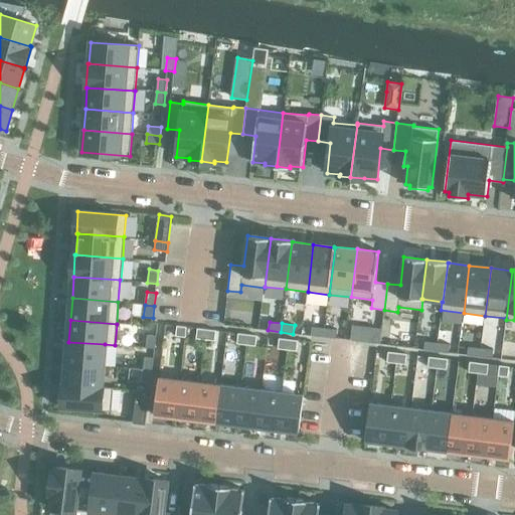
[(184,337),(186,327),(176,326),(175,336),(184,337)]
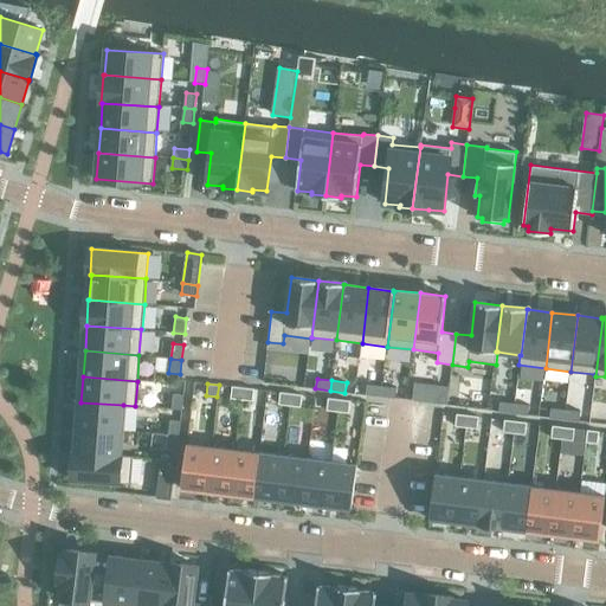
[(366,395),(381,397),(382,387),(367,385),(366,395)]
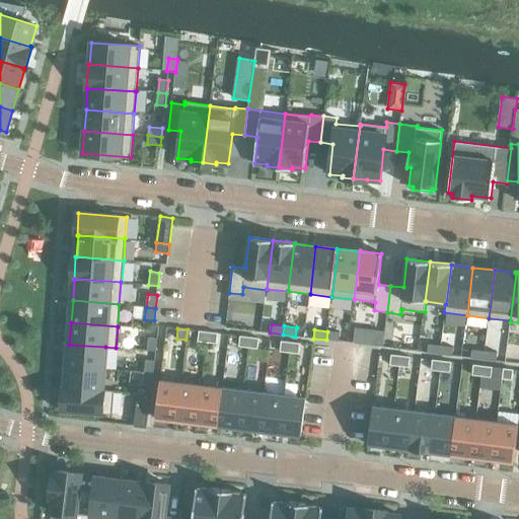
[(208,332),(199,330),(197,342),(207,343),(208,332)]
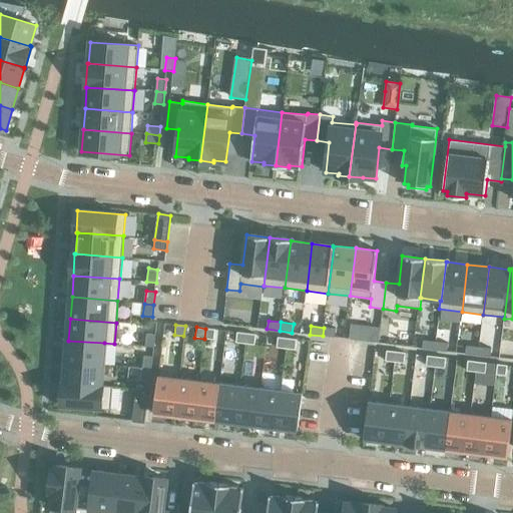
[(336,329),(324,328),(323,336),(335,338),(336,329)]
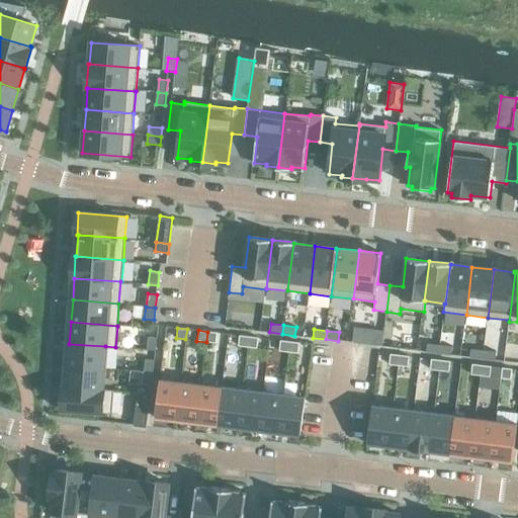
[(207,332),(206,342),(216,343),(217,333),(207,332)]
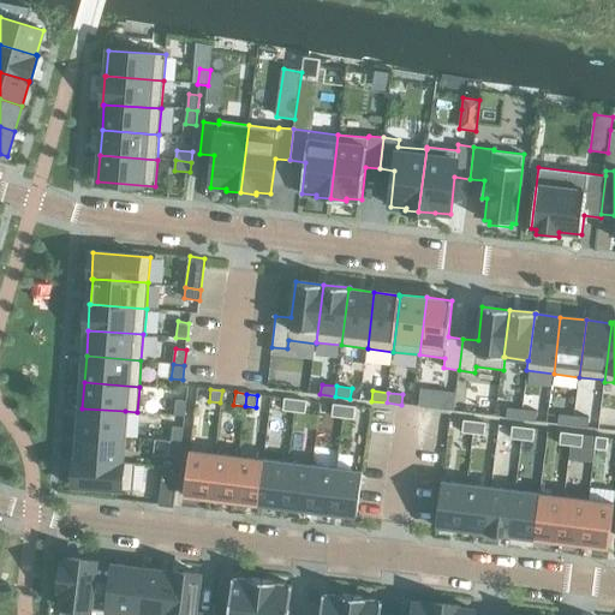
[(294,399),(284,398),(282,411),(293,412),(294,399)]
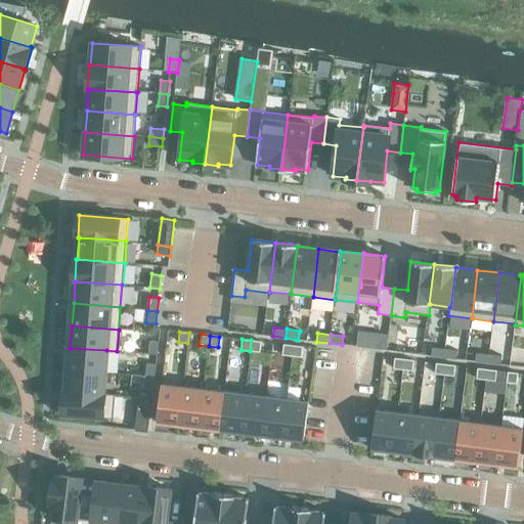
[(158,355),(160,342),(149,340),(148,354),(158,355)]
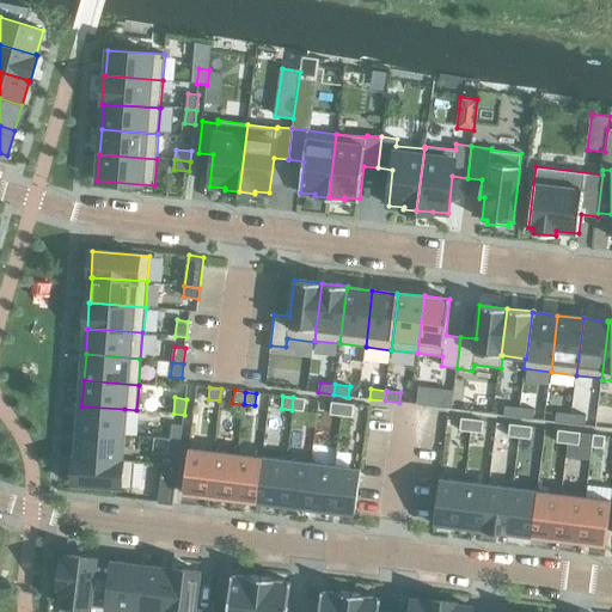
[(293,397),(292,410),(304,411),(305,399),(293,397)]
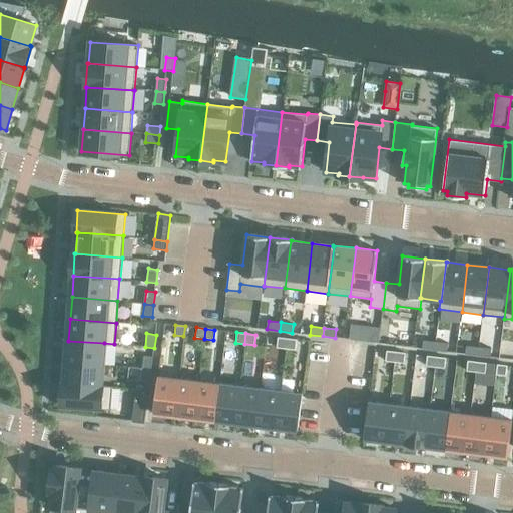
[(278,337),(276,348),(286,349),(287,338),(278,337)]
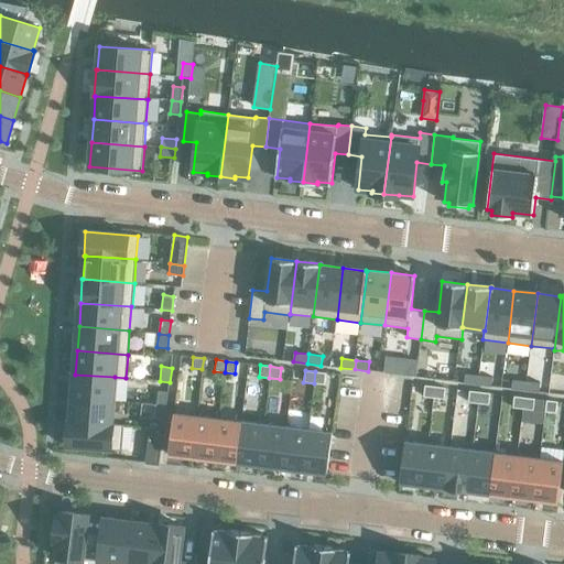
[(325,373),(315,371),(314,383),(324,384),(325,373)]
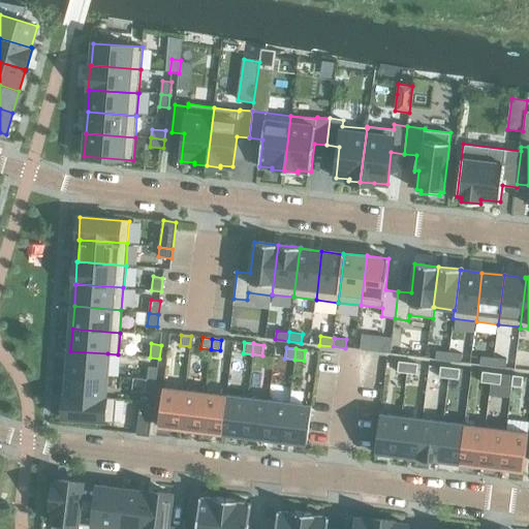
[(436,360),(448,361),(449,352),(437,350),(436,360)]
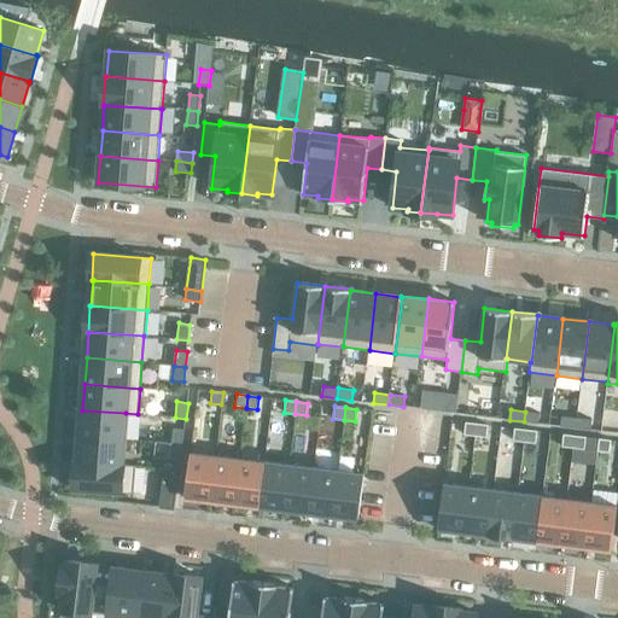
[(81,436),(124,439),(126,413),(82,410),(81,436)]
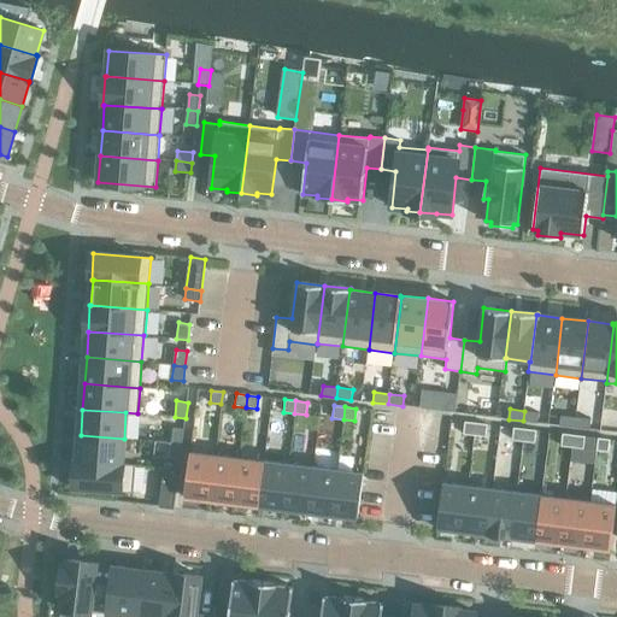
[(540,412),(524,411),(523,421),(539,423),(540,412)]
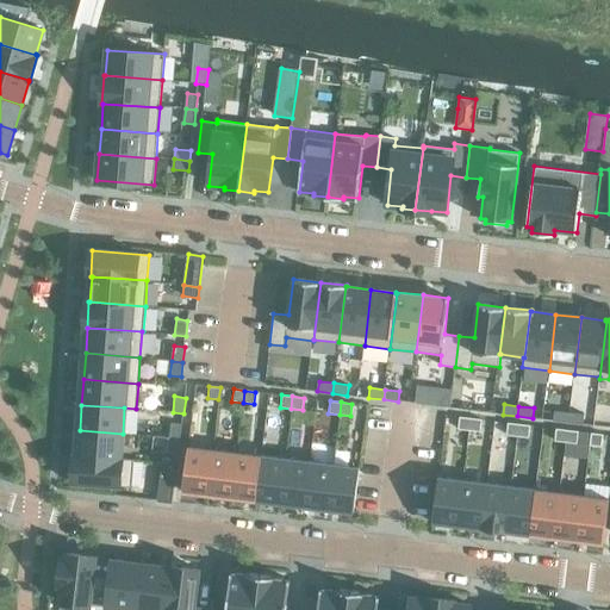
[(553,421),(568,423),(570,412),(555,410),(553,421)]
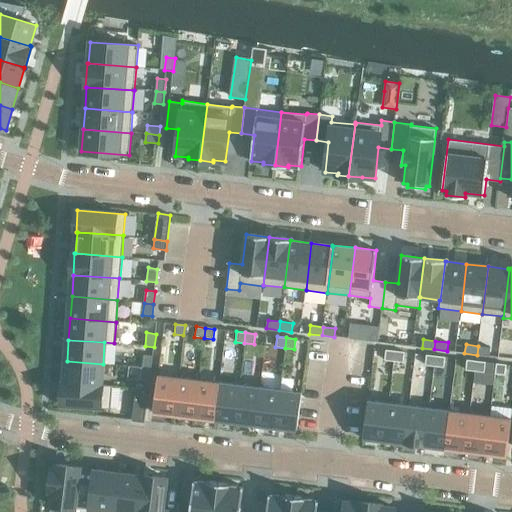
[(491,347),(478,346),(477,355),(489,356),(491,347)]
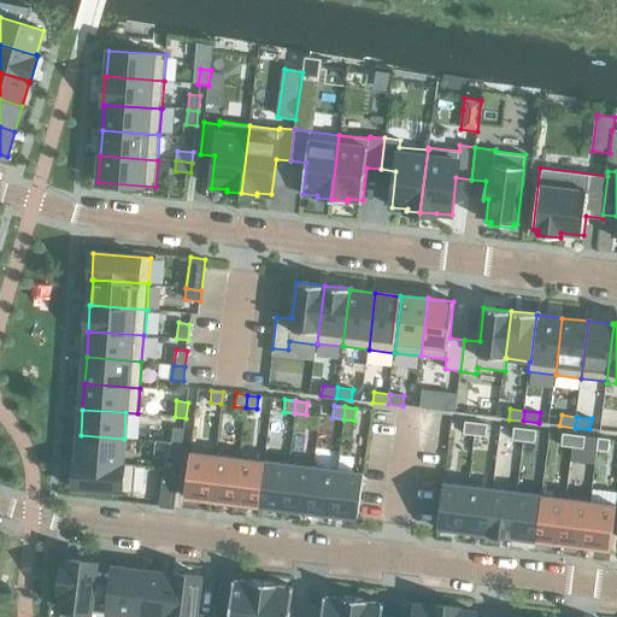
[(476,423),(465,422),(463,434),(475,435),(476,423)]
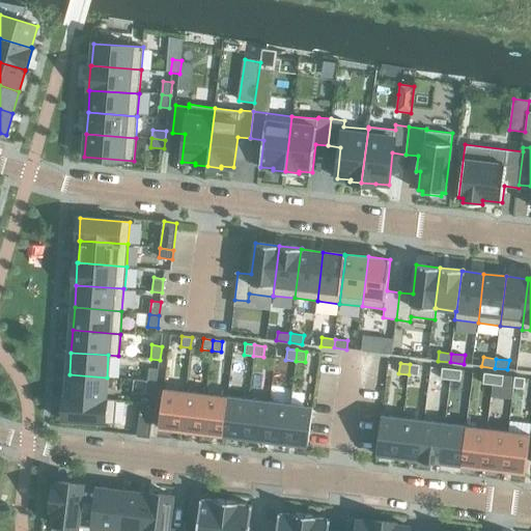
[(409,374),(418,375),(419,365),(410,364),(409,374)]
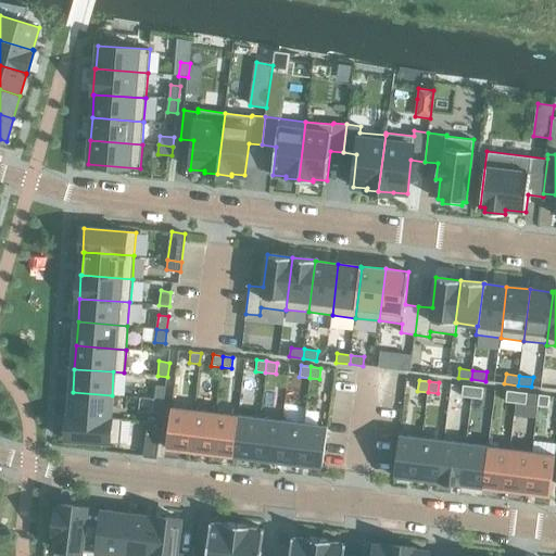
[(164,400),(166,387),(156,386),(154,399),(164,400)]
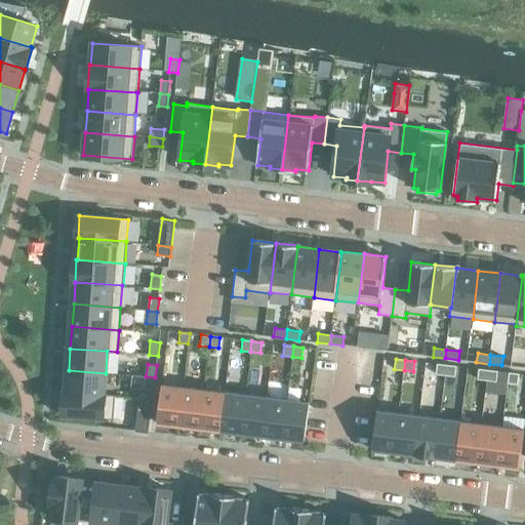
[(436,374),(445,375),(446,365),(437,364),(436,374)]
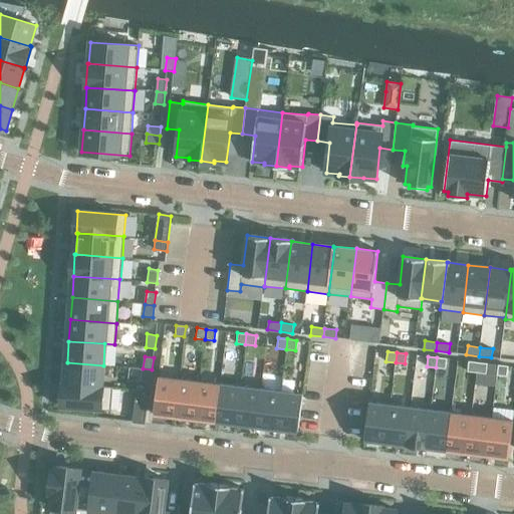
[(436,367),(445,368),(447,358),(437,357),(436,367)]
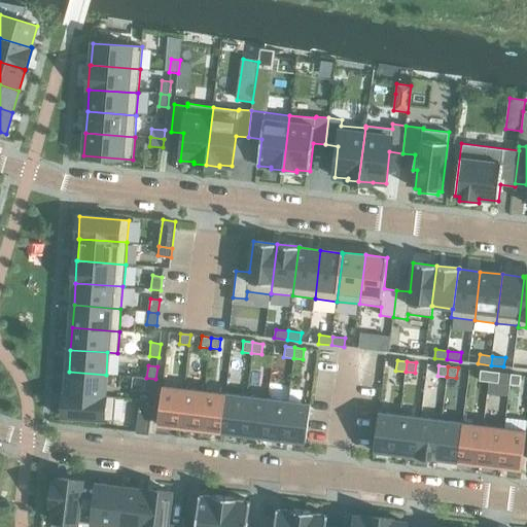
[(479,381),(489,382),(490,372),(481,371),(479,381)]
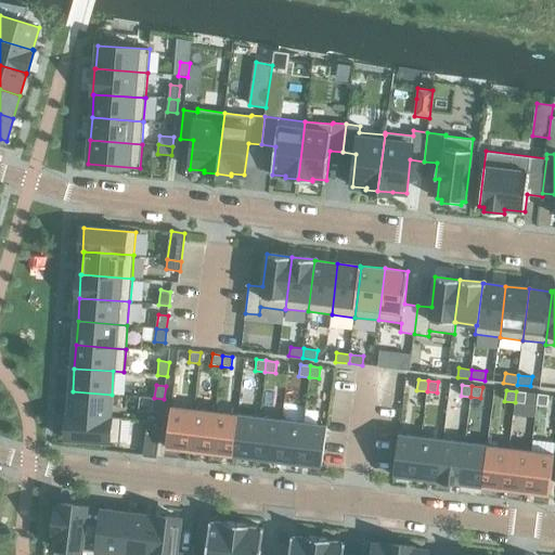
[(71,415),(110,418),(112,395),(73,391),(71,415)]
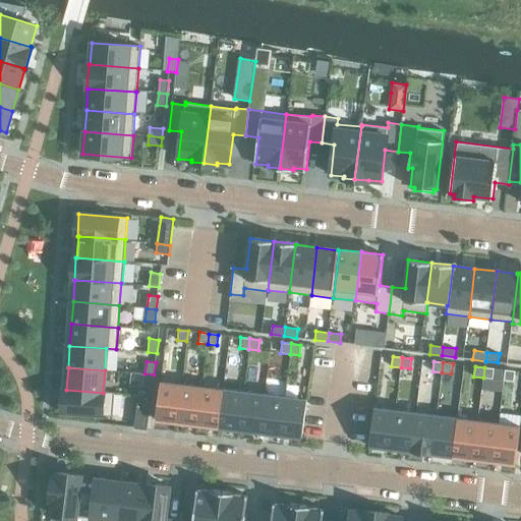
[(494,368),(484,367),(483,378),(493,379),(494,368)]
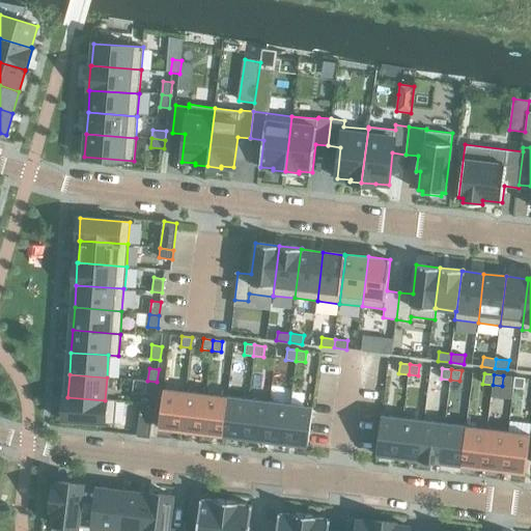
[(514,376),(513,387),(524,389),(525,378),(514,376)]
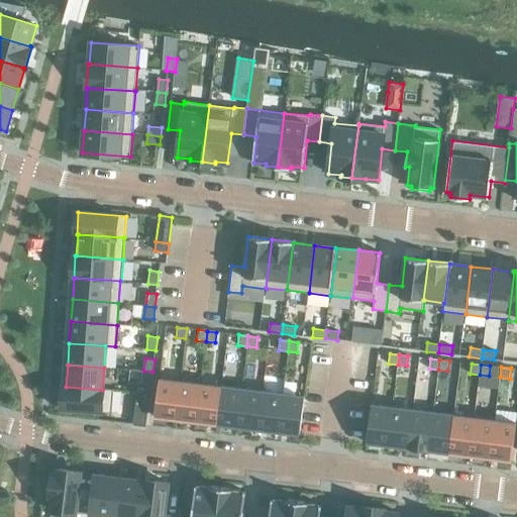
[(152,372),(143,371),(142,384),(151,385),(152,372)]
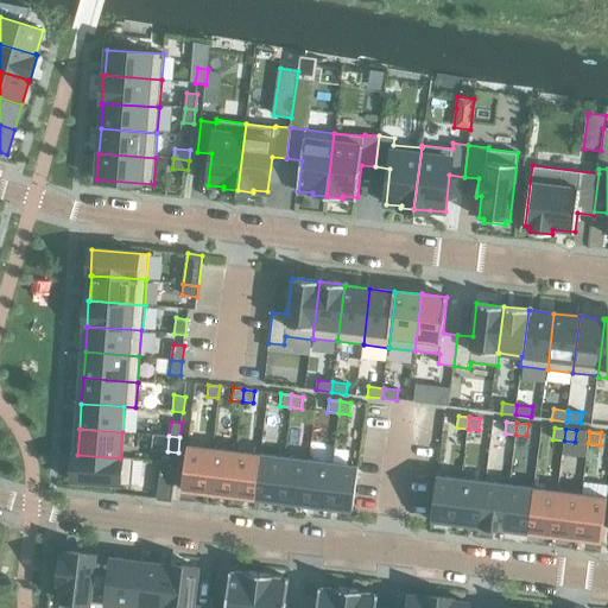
[(182,491),(207,493),(213,448),(188,445),(182,491)]
